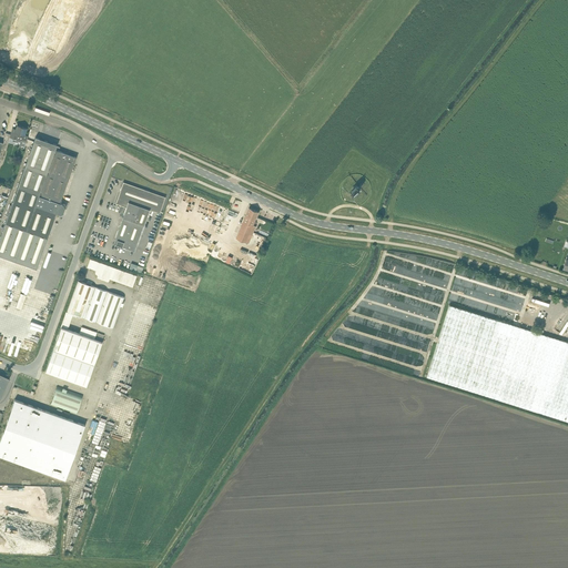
[(10,138),(16,139),(17,140),(20,141),(19,146),(24,149),(27,141),(28,137),(24,135),(24,133),(27,128),(17,125),(16,129),(12,128),(11,133),(11,134),(10,138)]
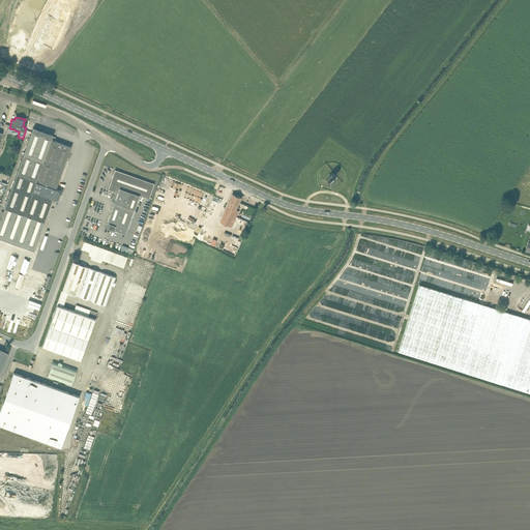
[(56,200),(59,198),(60,193),(59,190),(56,188),(71,146),(51,139),(53,135),(33,127),(0,219),(0,237),(34,249),(43,222),(53,198),(56,200)]
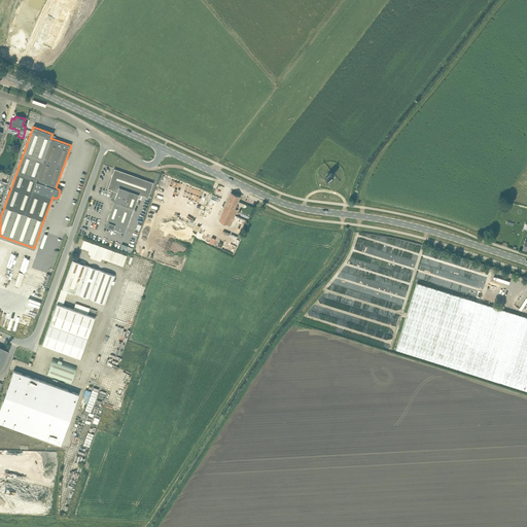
[(148,198),(151,187),(153,182),(114,169),(107,188),(112,190),(113,189),(117,190),(105,225),(126,233),(139,195),(148,198)]
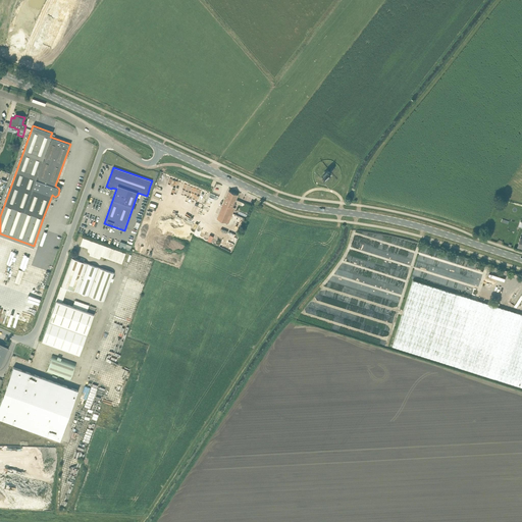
[(223,203),(232,207),(238,195),(229,191),(223,203)]
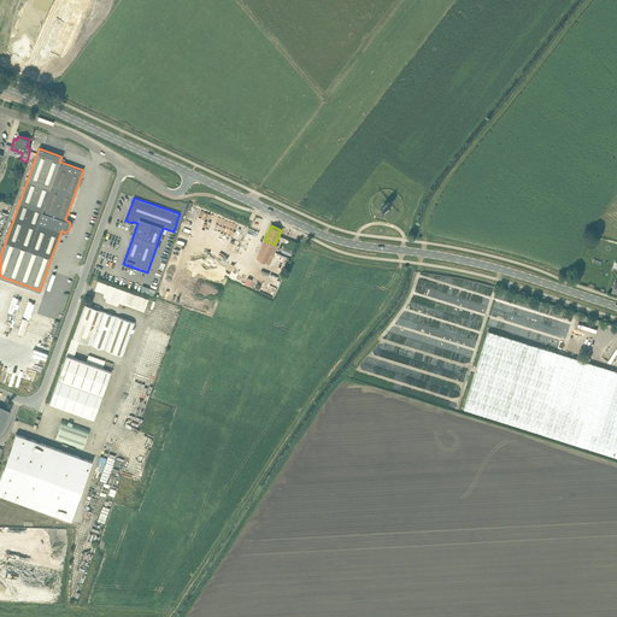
[(264,240),(257,258),(271,263),(278,246),(275,245),(264,240)]
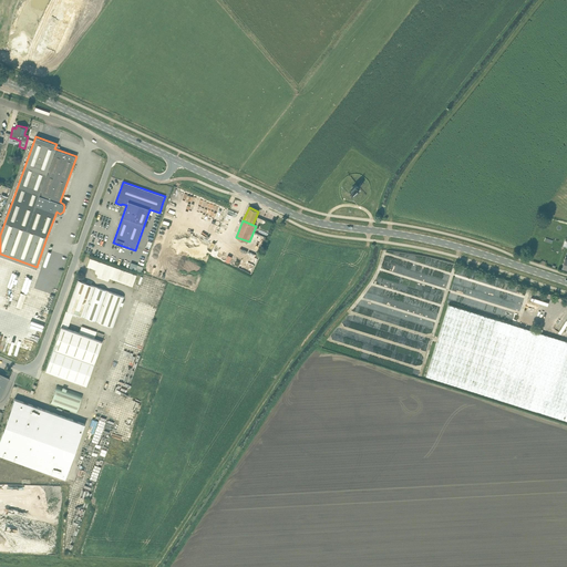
[(425,257),(412,255),(411,264),(412,264),(411,267),(415,267),(415,265),(424,266),(425,257)]
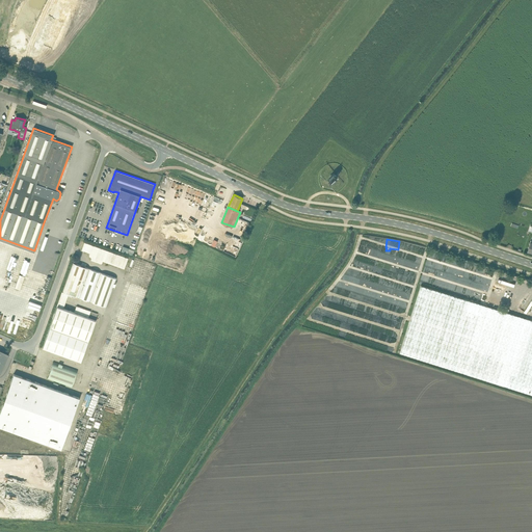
[(128,258),(84,242),(82,249),(90,253),(89,255),(90,256),(92,257),(91,260),(101,263),(102,260),(124,268),(128,258)]
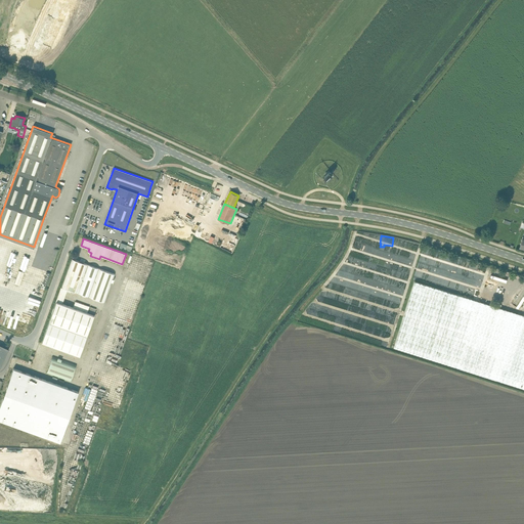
[(80,261),(77,260),(74,259),(72,259),(61,287),(67,289),(105,303),(116,274),(98,268),(80,261)]
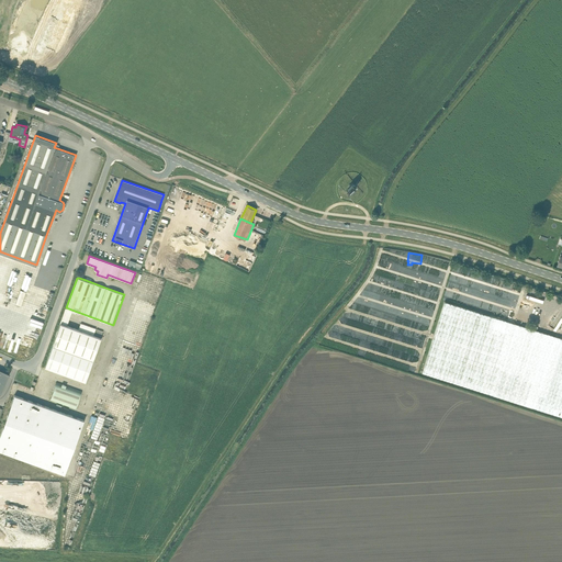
[(483,288),(485,290),(490,287),(491,288),(493,288),(493,290),(495,288),(495,290),(501,289),(501,285),(498,288),(496,284),(493,284),(493,280),(491,282),(486,283),(486,281),(481,281),(481,283),(479,281),(475,281),(479,284),(478,285),(478,288),(480,288),(483,288)]
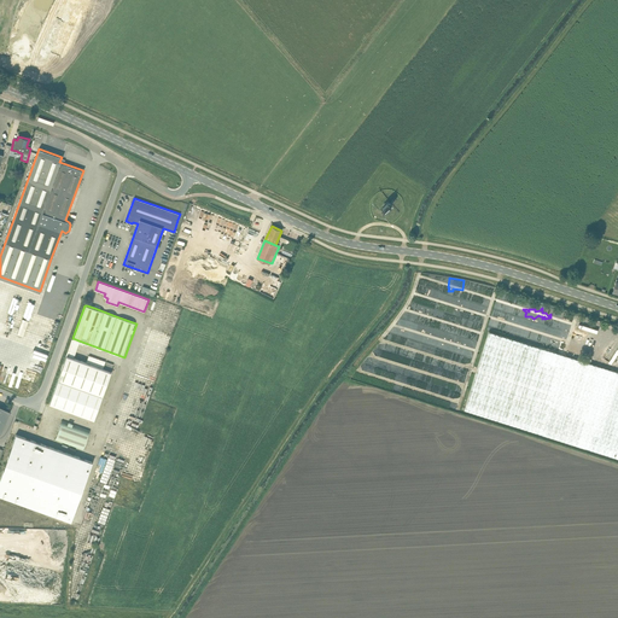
[(617,458),(617,371),(566,355),(489,331),(465,409),(542,435),(617,458)]
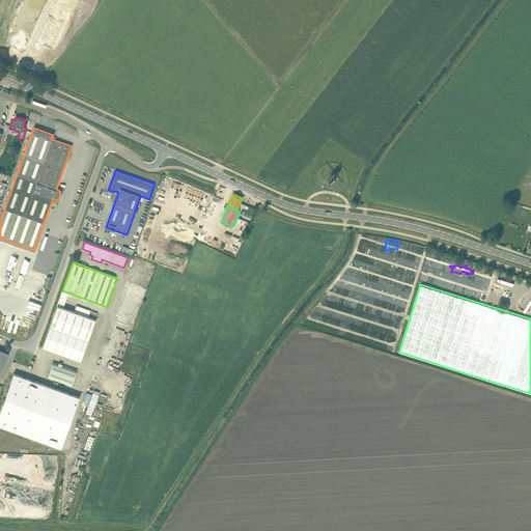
[(68,294),(66,292),(62,291),(43,346),(80,360),(95,319),(89,316),(88,316),(90,310),(76,305),(74,311),(63,307),(68,294)]
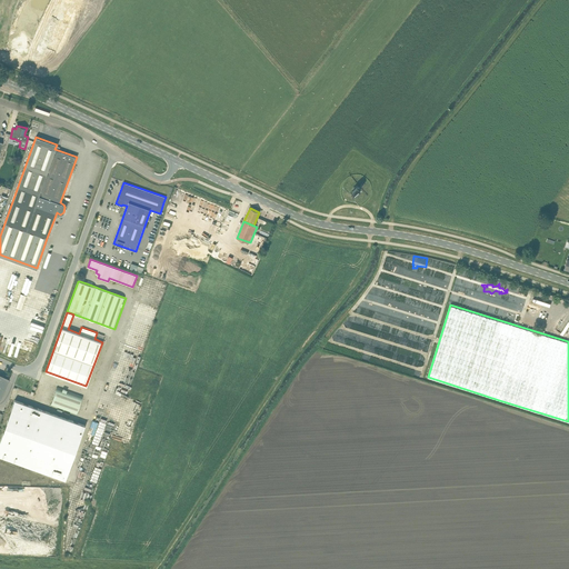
[(558,330),(560,332),(568,321),(566,319),(558,330)]
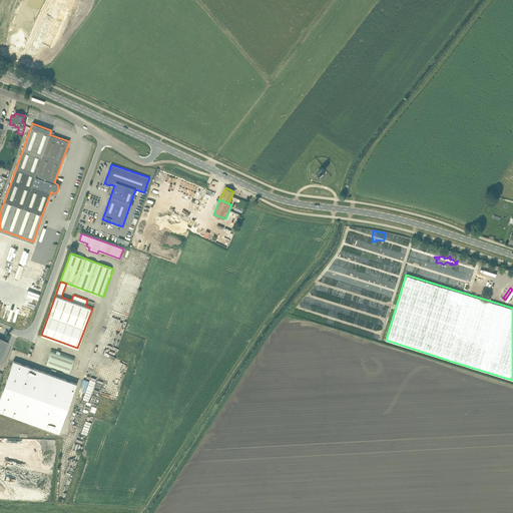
[(0,359),(0,360),(8,341),(0,337),(0,359)]
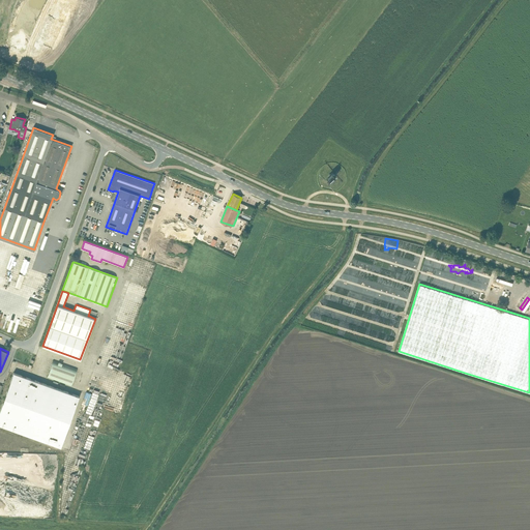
[(53,360),(47,377),(52,379),(70,385),(72,380),(75,376),(77,369),(58,362),(53,360)]
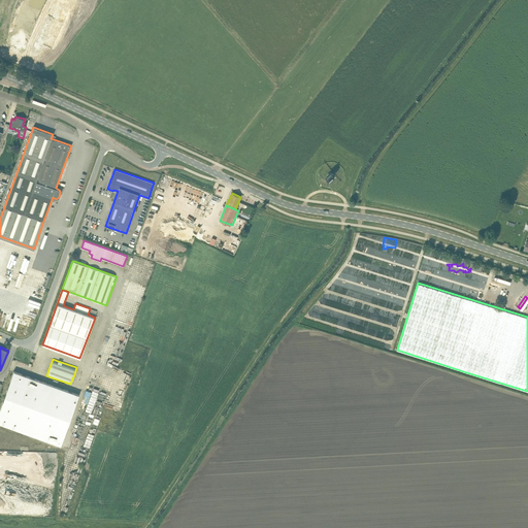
[(78,394),(13,371),(0,407),(0,423),(60,446),(78,394)]
